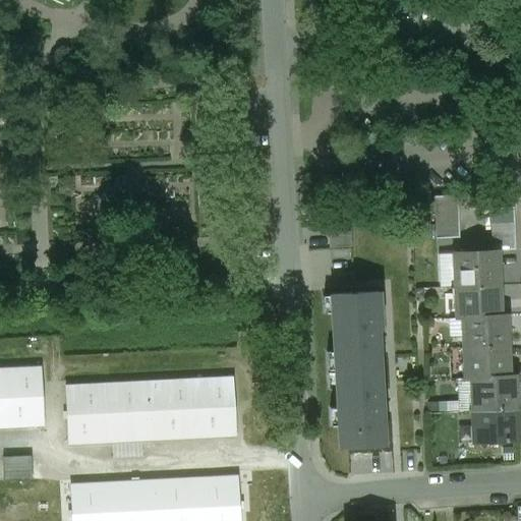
[(458,196),(435,196),(436,212),(458,211),(458,196)]
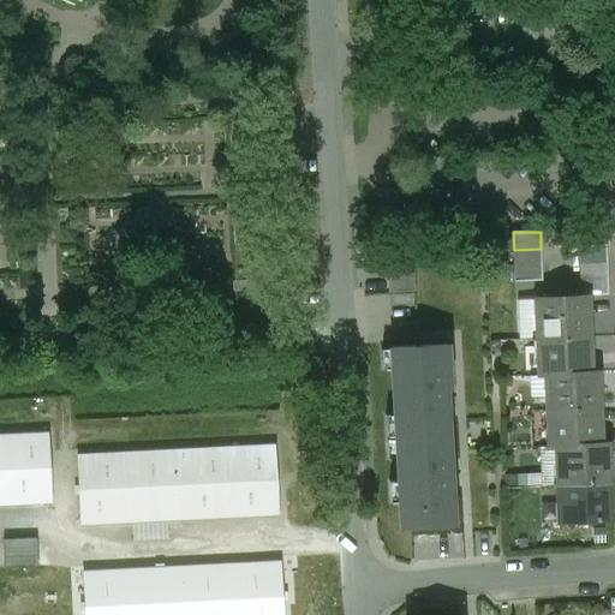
[(412,237),(386,239),(389,293),(416,292),(412,237)]
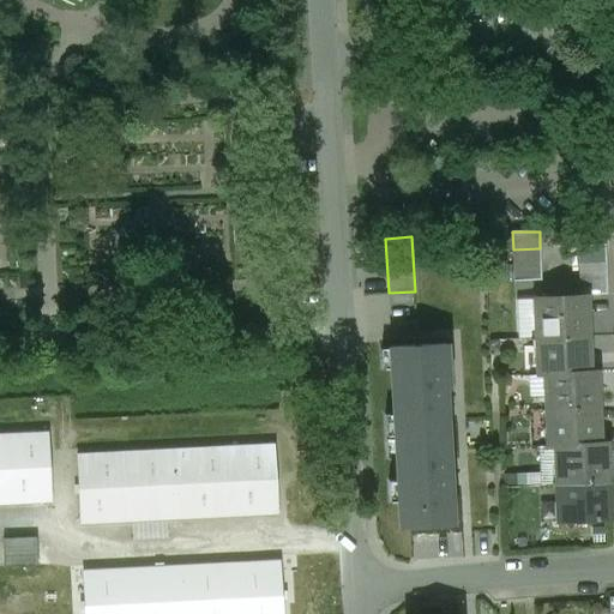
[(606,245),(578,246),(579,263),(606,262),(606,245)]
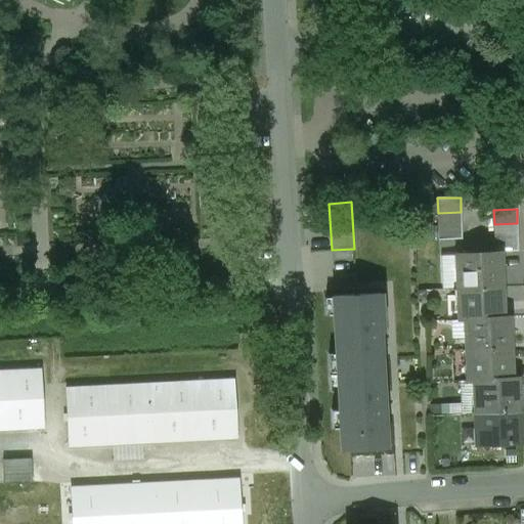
[(461,212),(438,213),(438,226),(462,225),(461,212)]
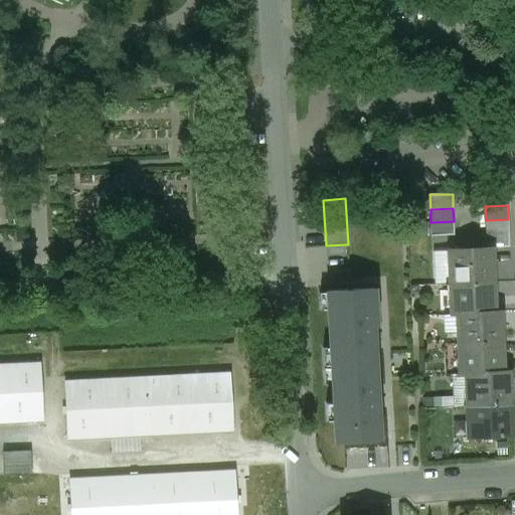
[(508,219),(486,220),(486,234),(509,233),(508,219)]
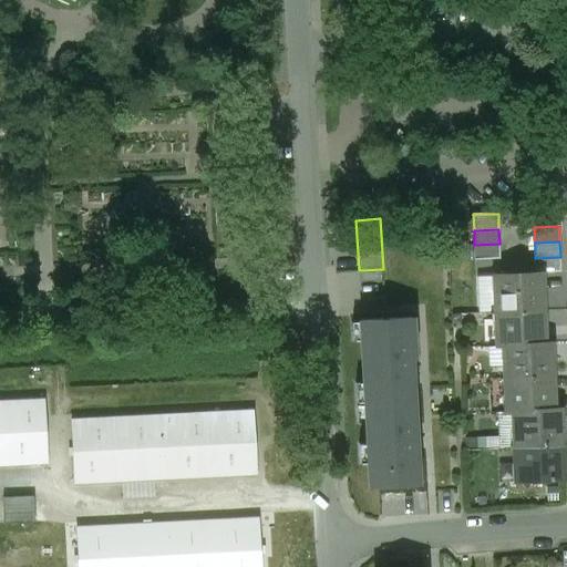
[(500,244),(474,245),(475,260),(500,259),(500,244)]
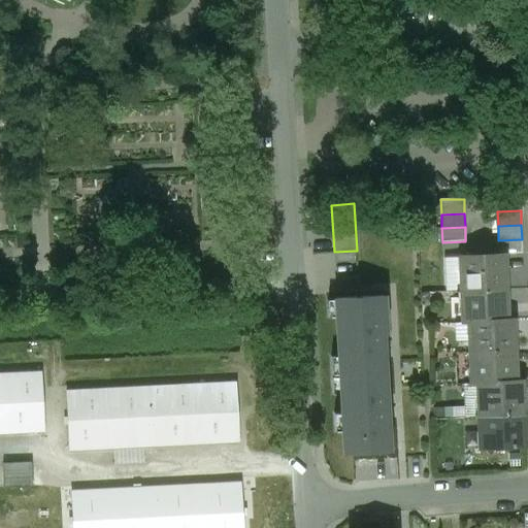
[(522,239),(498,240),(499,255),(502,255),(522,254),(522,239)]
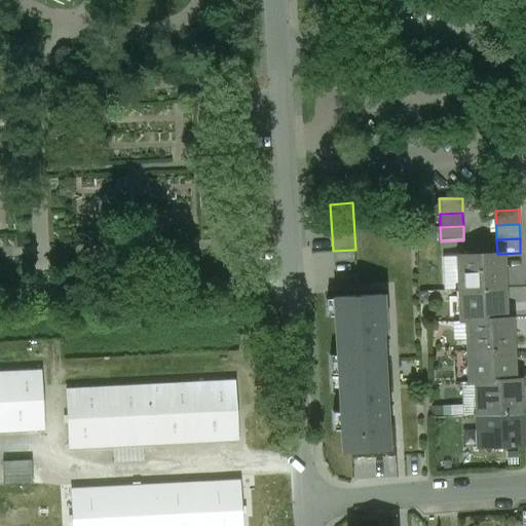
[(497,254),(460,256),(460,270),(459,271),(460,290),(461,290),(501,289),(500,254),(497,254)]
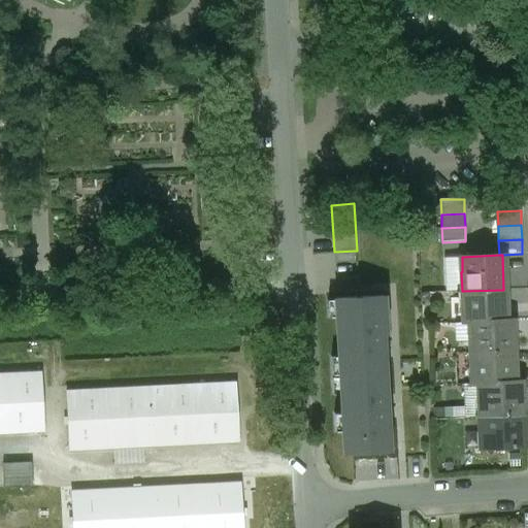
[(503,290),(463,291),(464,305),(463,305),(463,322),(470,322),(504,321),(503,290)]
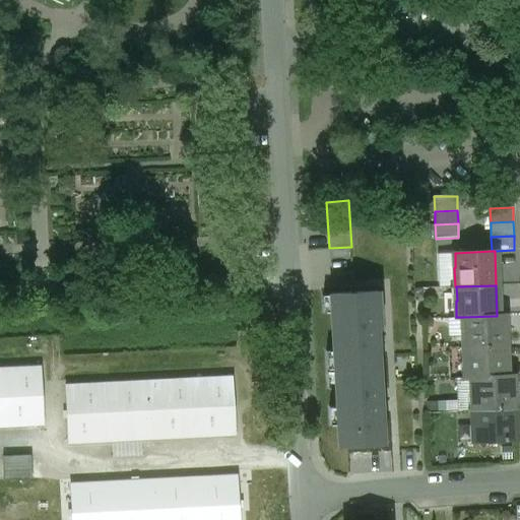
[(377,293),(331,295),(335,371),(378,369),(376,329),(379,329),(377,293)]
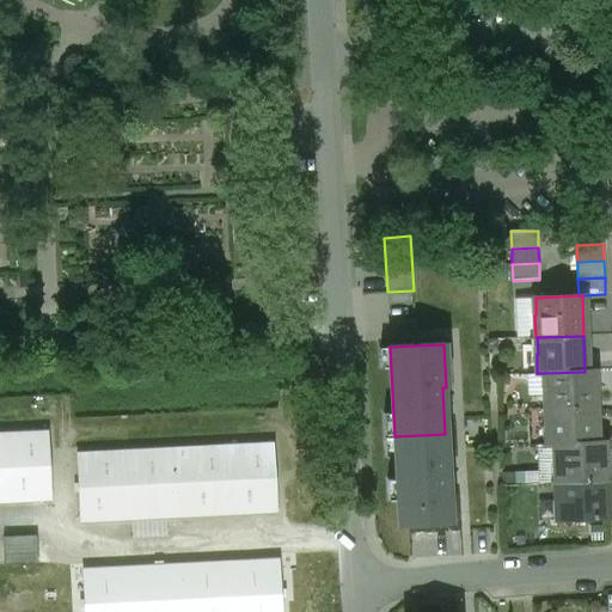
[(585,372),(545,373),(546,390),(545,390),(546,409),(594,407),(592,372),(585,372)]
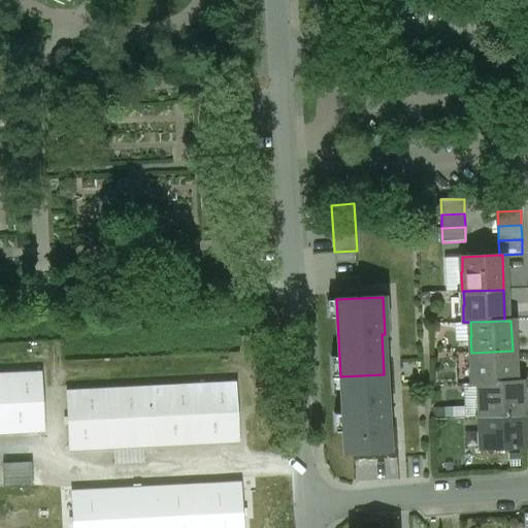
[(513,351),(471,353),(471,369),(472,369),(473,384),(479,384),(514,382),(513,351)]
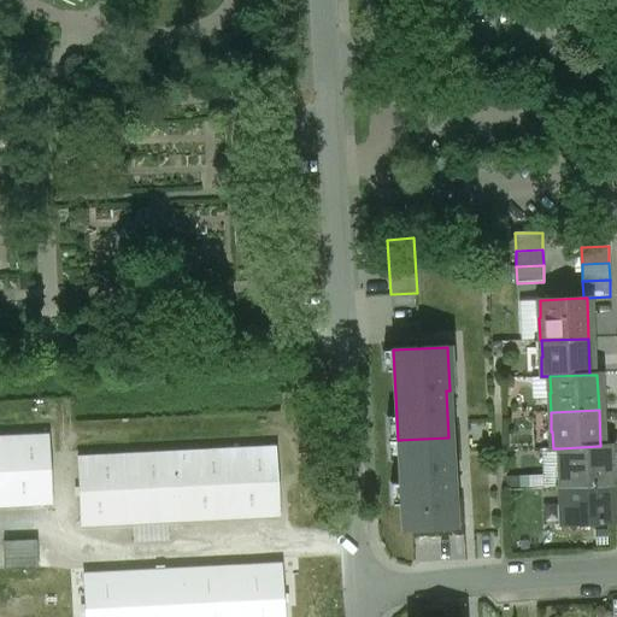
[(48,435),(0,438),(0,506),(51,504),(48,435)]
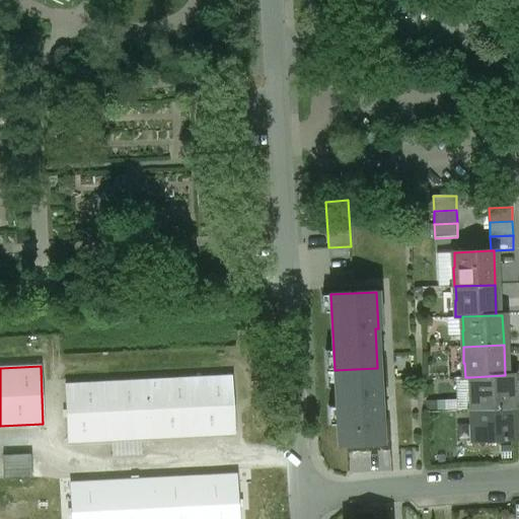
[(377,368),(335,370),(339,446),(381,443),(377,368)]
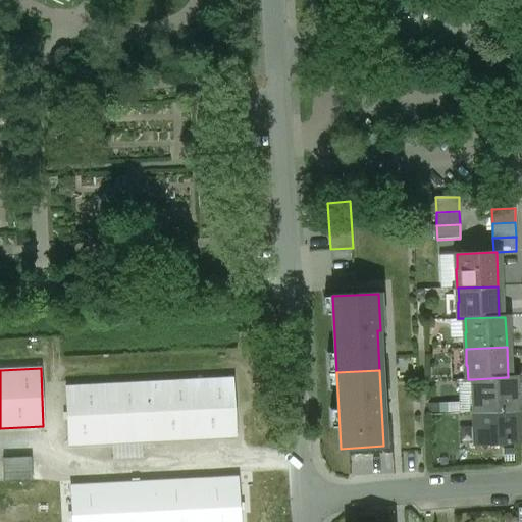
[(508,377),(473,379),(473,398),(474,398),(475,412),(515,410),(514,377),(508,377)]
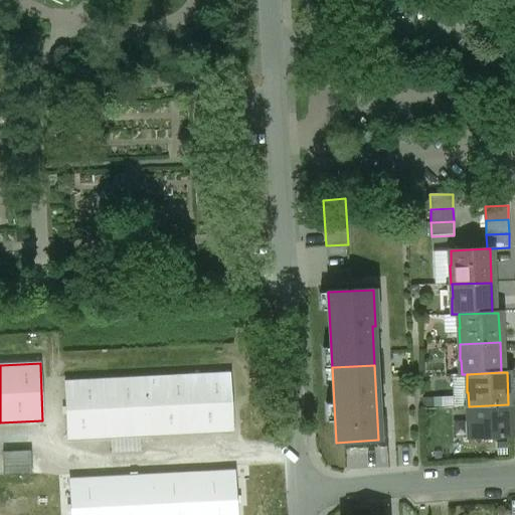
[(229,374),(64,382),(67,440),(111,438),(140,436),(232,431),(229,374)]
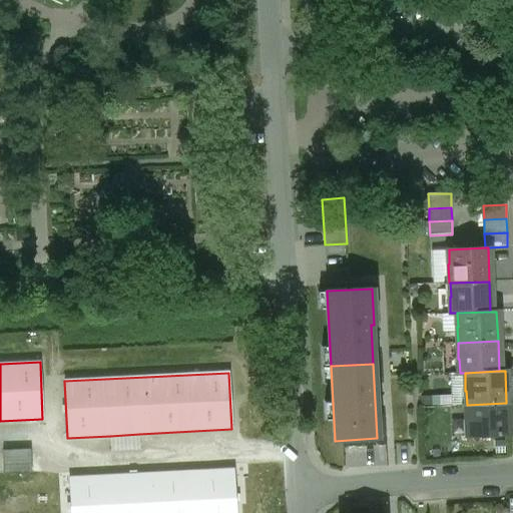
[(467,405),(466,405),(467,420),(468,420),(468,437),(507,435),(506,403),(467,405)]
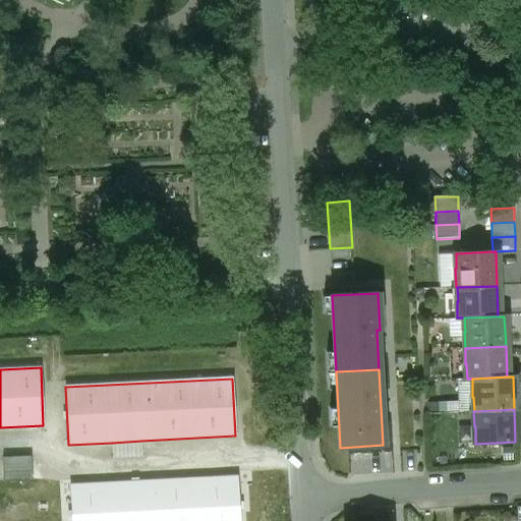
[(141,441),(112,443),(113,459),(142,457),(141,441)]
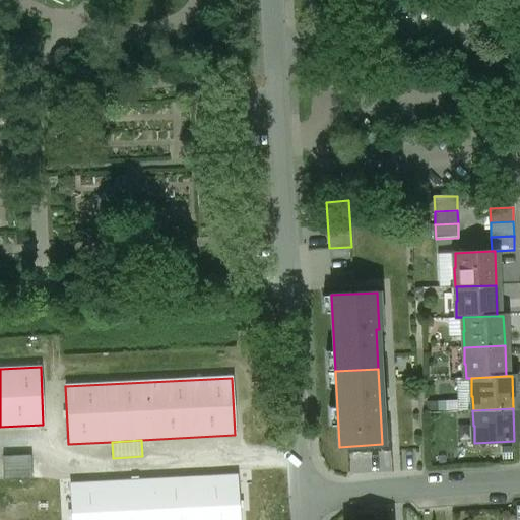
[(31,455),(2,456),(3,480),(33,479),(31,455)]
